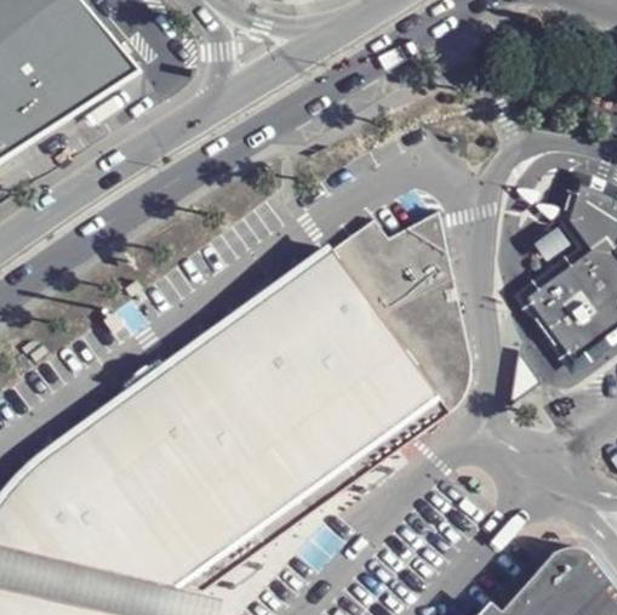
[(0,147),(140,61),(86,0),(0,0),(0,147)]
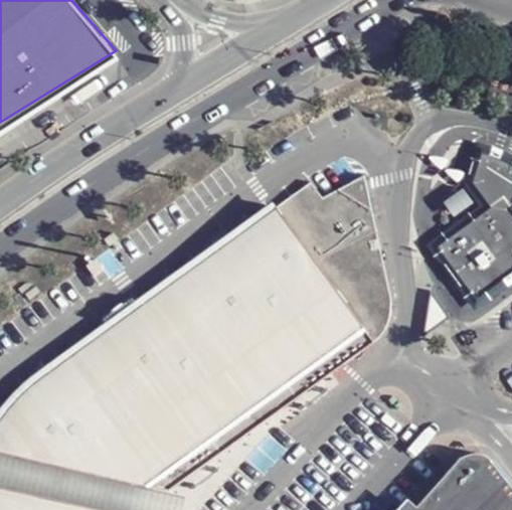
[(493,153),(474,147),(465,180),(483,204),(433,242),(443,256),(438,259),(449,278),(456,273),(474,296),(511,268),(511,162),(509,161),(493,153)]
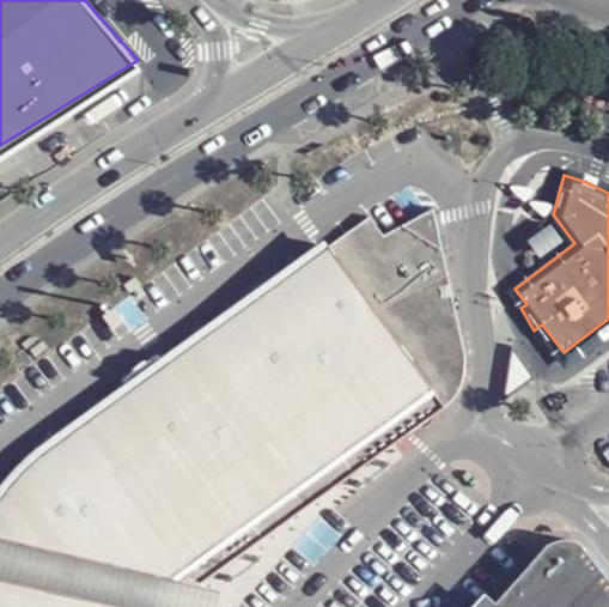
[(464,357),(428,207),(377,236),(364,217),(259,291),(200,333),(132,381),(11,471),(0,484),(0,510),(1,515),(1,539),(111,564),(196,584),(443,407),(450,401),(456,394),(461,383),(464,372),(464,357)]
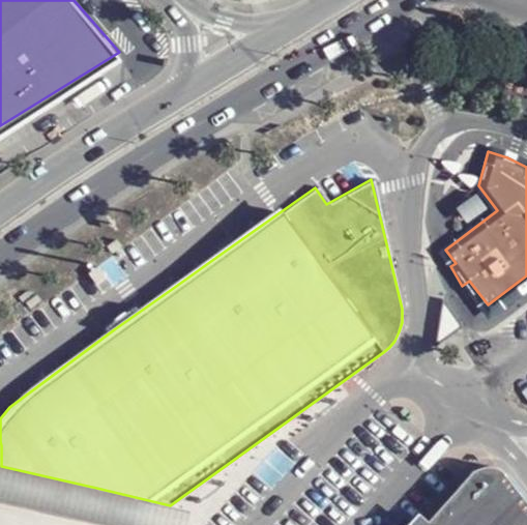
[(432,346),(460,325),(438,297),(432,346)]
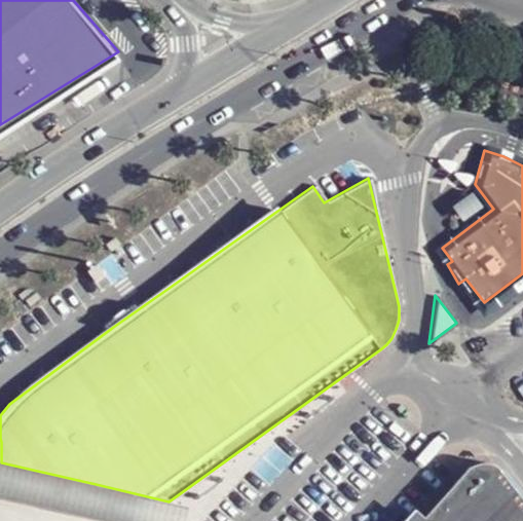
[(92,499),(96,484),(1,462),(0,468),(0,496),(88,517),(92,499)]
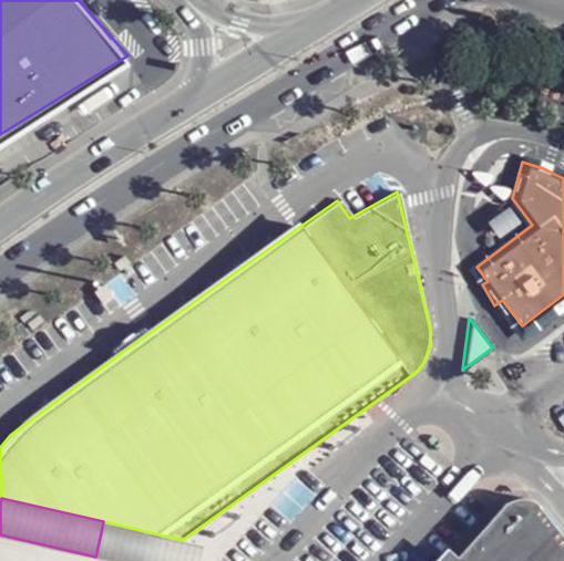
[(501,507),(453,560),(563,560),(563,537),(536,505),(530,500),(525,499),(519,498),(515,499),(509,501),(501,507)]
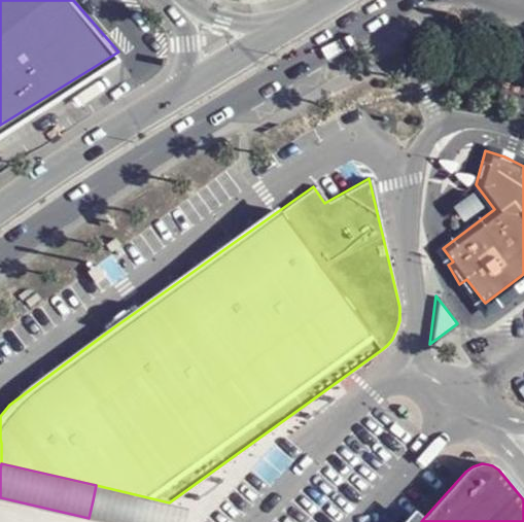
[(93,500),(89,518),(103,521),(178,521),(183,506),(169,502),(96,485),(93,500)]
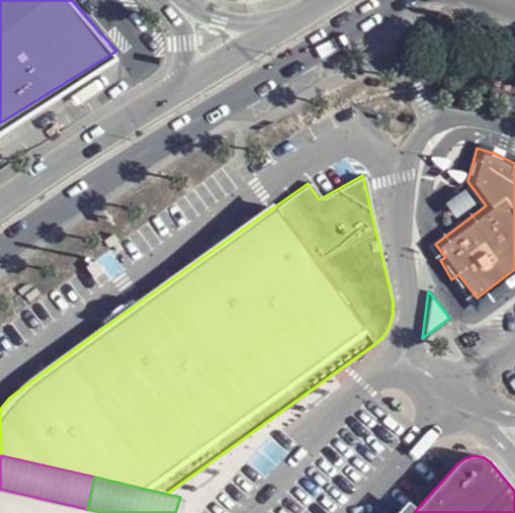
[(101,512),(87,509),(0,489),(0,512),(101,512)]
